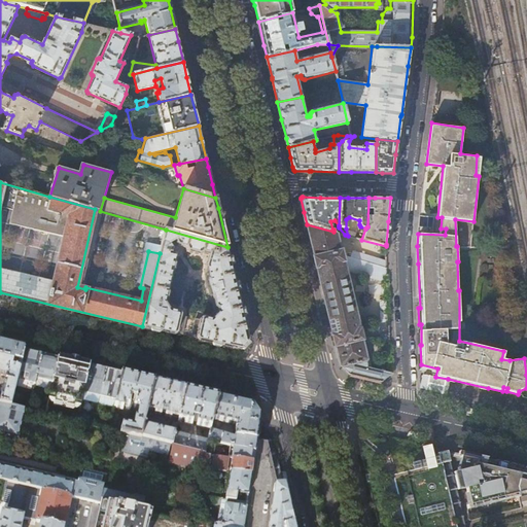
[(420,215),(419,226),(432,227),(433,216),(420,215)]
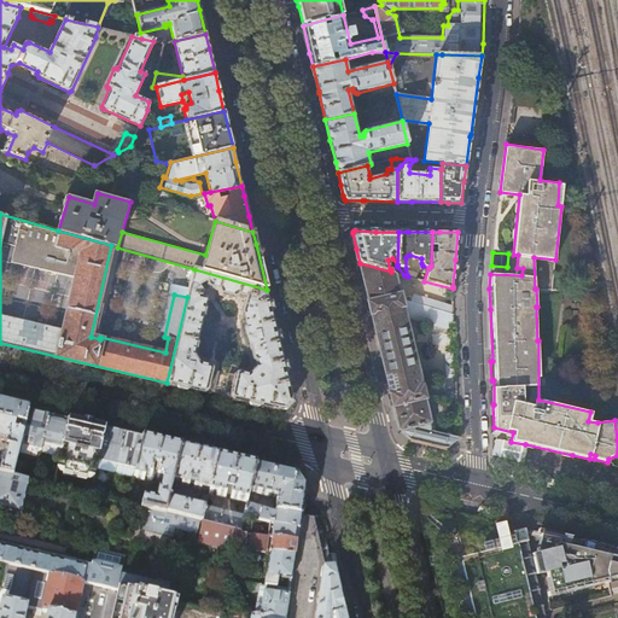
[(394,273),(391,272),(360,263),(391,394),(400,429),(404,435),(409,439),(443,447),(448,448),(459,438),(459,437),(431,431),(394,273)]
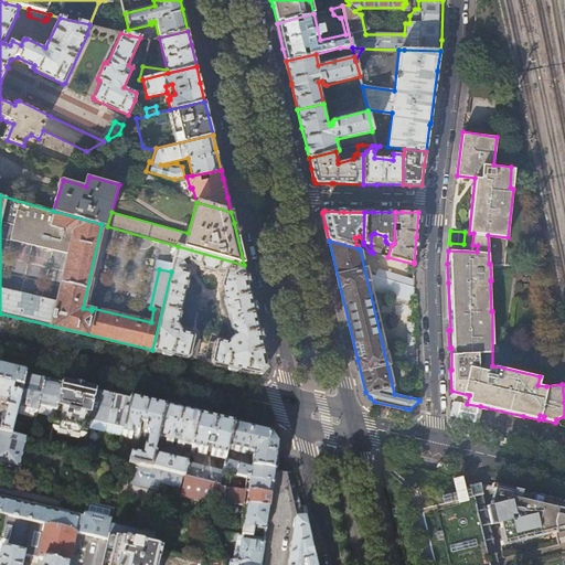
[(361,249),(370,252),(363,244),(363,242),(361,242),(361,249)]
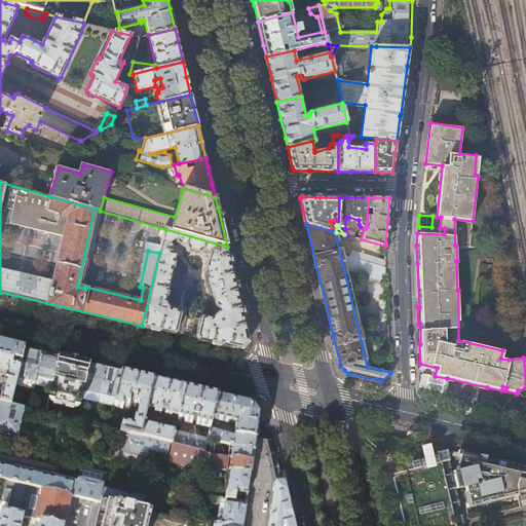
[(165,229),(159,253),(142,326),(175,334),(178,332),(184,333),(187,316),(182,315),(183,313),(181,310),(171,308),(166,302),(167,298),(168,298),(170,292),(168,290),(174,270),(175,269),(177,263),(176,261),(177,255),(176,253),(172,252),(173,248),(171,242),(175,240),(178,246),(185,248),(187,251),(199,255),(202,253),(209,255),(205,265),(209,278),(207,279),(209,286),(210,287),(215,306),(217,308),(218,311),(212,317),(202,315),(200,316),(200,320),(195,317),(191,335),(196,336),(198,339),(240,348),(249,339),(234,279),(232,267),(227,247),(165,229)]
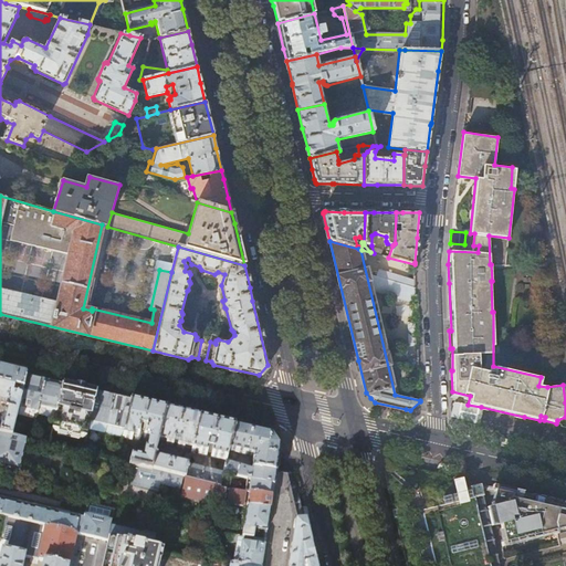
[(194,305),(208,308),(210,300),(196,296),(194,305)]
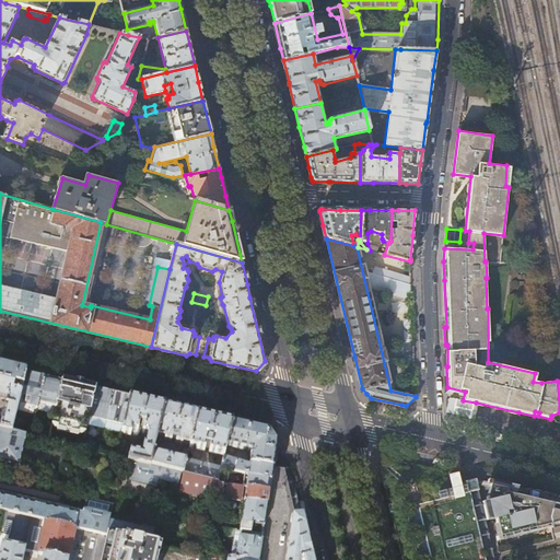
[(10,370),(0,368),(0,397),(1,398),(1,397),(7,399),(0,427),(0,429),(12,432),(19,400),(25,373),(10,370)]
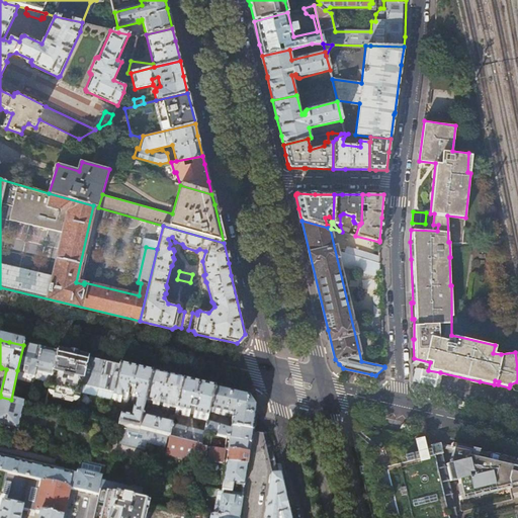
[(30,347),(23,345),(17,370),(28,372),(27,374),(28,377),(34,378),(40,349),(30,347)]
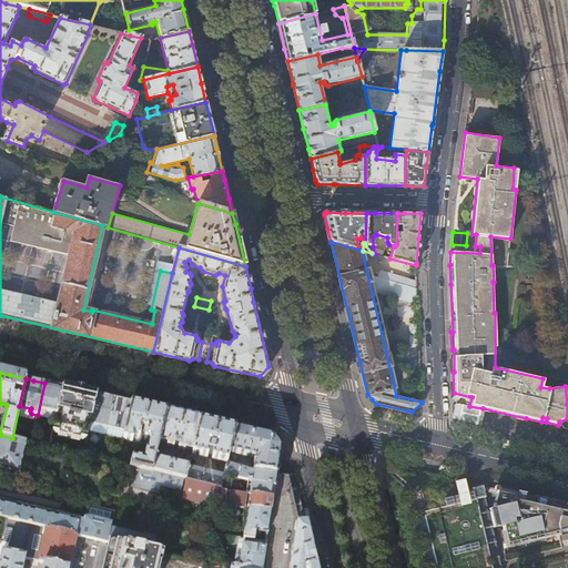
[(52,385),(44,383),(38,415),(43,416),(46,414),(56,416),(62,387),(52,385)]
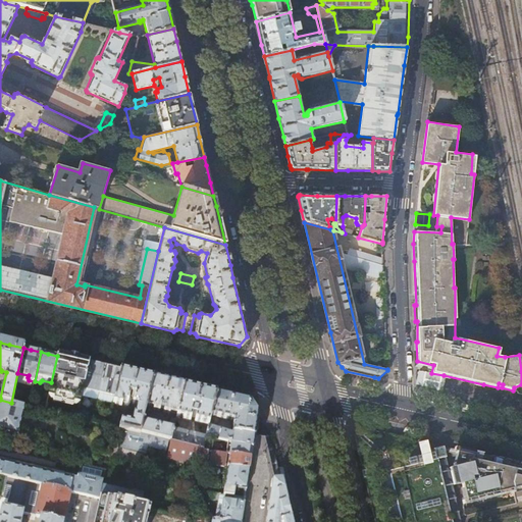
[(66,358),(57,356),(51,382),(48,395),(81,402),(83,389),(89,363),(84,362),(66,358)]
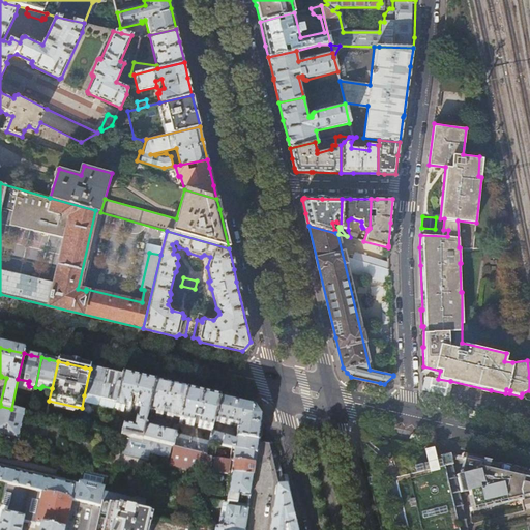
[(100,399),(107,373),(97,371),(91,370),(90,369),(84,395),(100,399)]
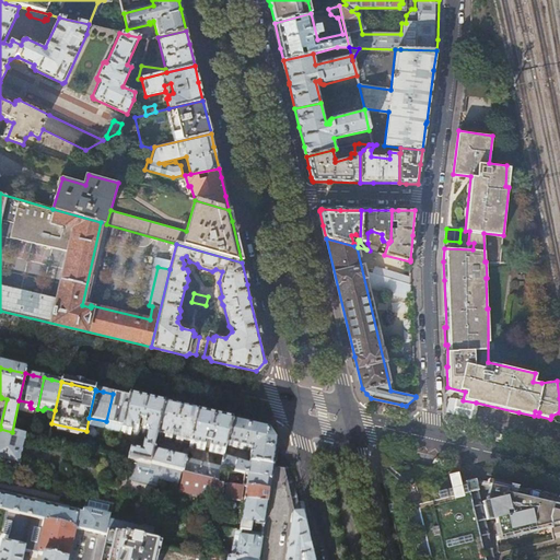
[(120,396),(113,394),(106,421),(104,429),(121,432),(129,398),(120,396)]
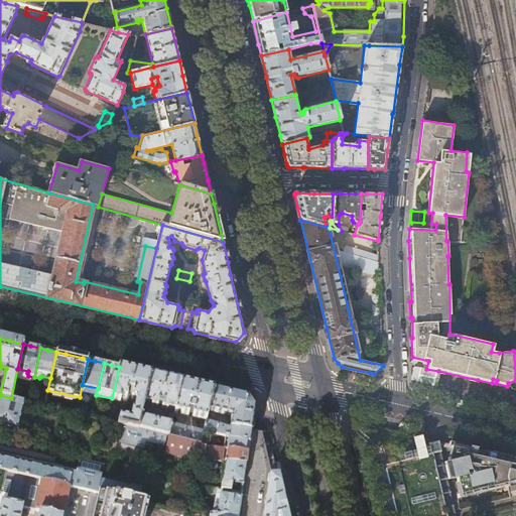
[(134,370),(119,367),(112,398),(121,400),(122,396),(126,397),(128,390),(129,390),(130,391),(131,391),(133,391),(131,398),(136,399),(134,409),(132,409),(130,418),(119,415),(117,424),(121,425),(138,429),(140,417),(141,413),(142,410),(143,406),(150,374),(134,370)]
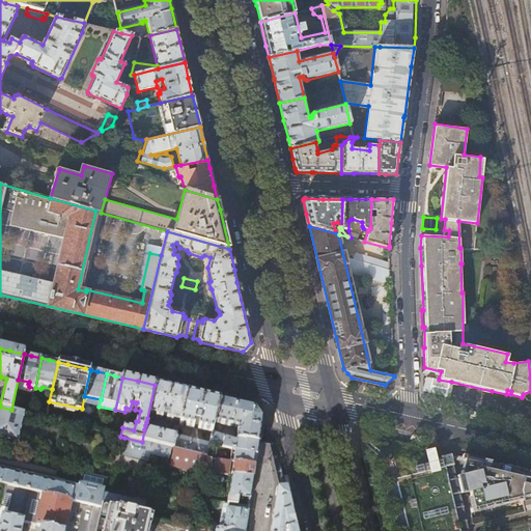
[(172,389),(155,385),(147,418),(156,420),(157,417),(163,418),(164,413),(167,414),(166,419),(173,420),(173,419),(180,421),(188,392),(172,389)]
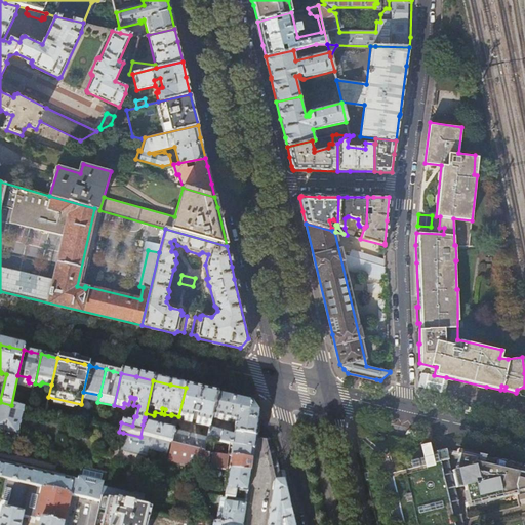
[(200,391),(186,388),(178,416),(178,417),(192,420),(192,417),(196,418),(196,421),(210,425),(217,395),(200,391)]
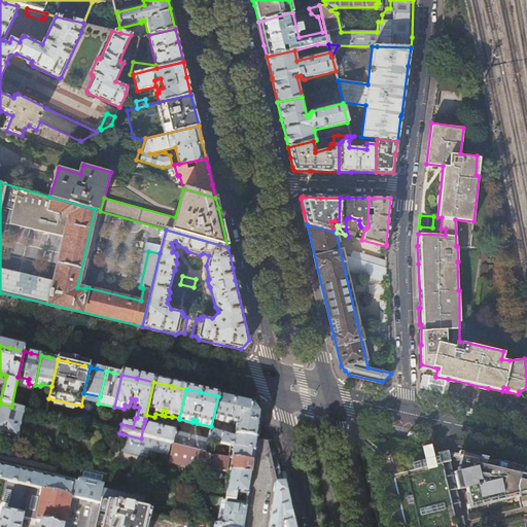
[(211,426),(210,430),(208,442),(215,443),(232,447),(255,452),(256,444),(257,440),(259,424),(260,416),(253,405),(238,401),(218,396),(211,426)]
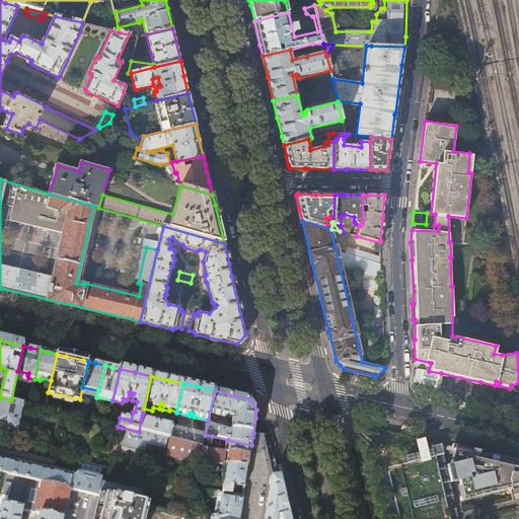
[(24,404),(11,400),(0,397),(0,426),(17,431),(24,404)]
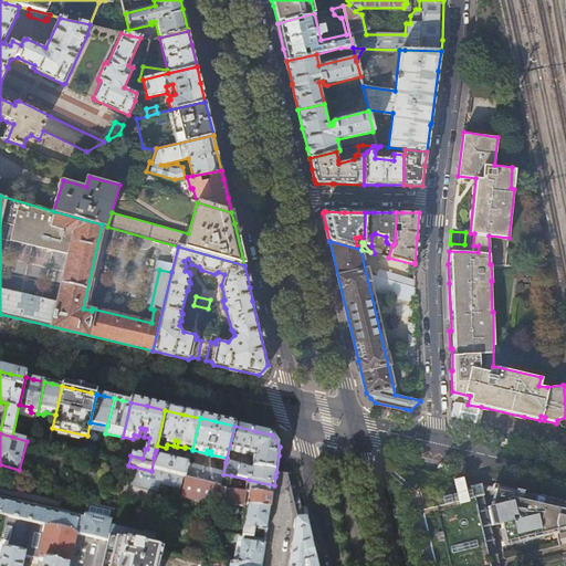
[(189,465),(154,458),(152,471),(182,479),(185,479),(186,479),(189,465)]
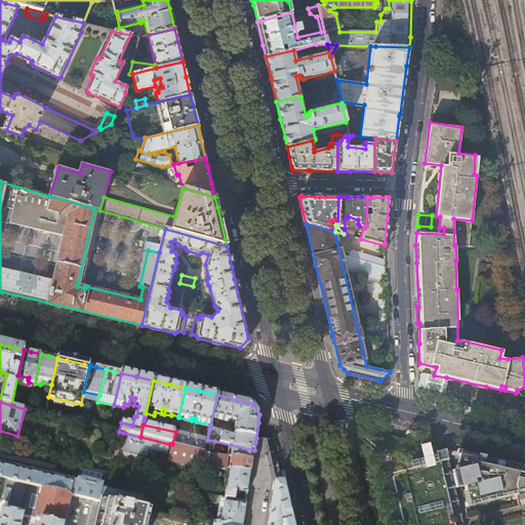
[(175,430),(175,432),(172,444),(204,452),(207,440),(209,429),(203,428),(202,437),(175,430)]
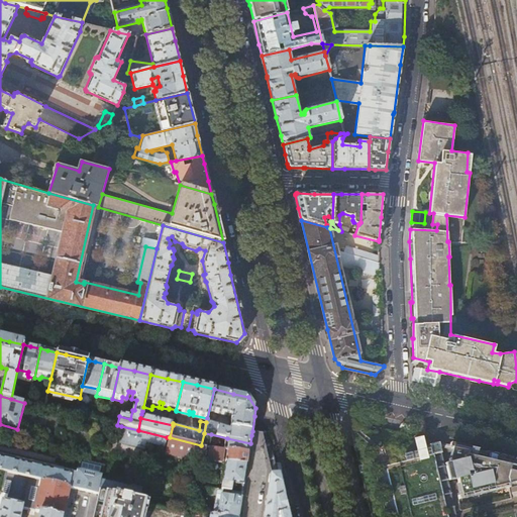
[(138,430),(121,426),(117,440),(142,446),(143,442),(164,447),(167,437),(138,430)]
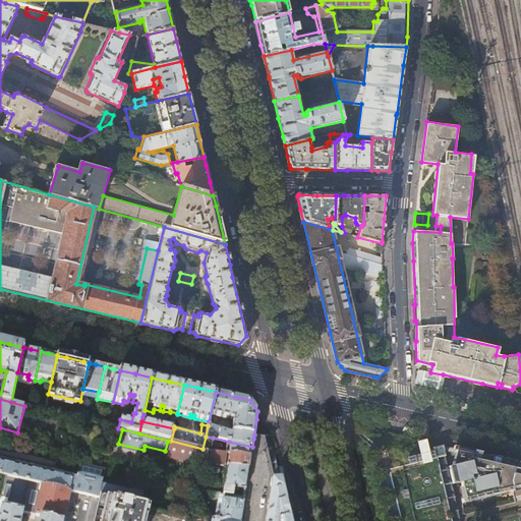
[(460,520),(457,507),(443,446),(432,448),(428,449),(427,446),(420,445),(417,444),(418,440),(385,431),(384,437),(364,432),(360,437),(378,454),(393,520),(460,520)]
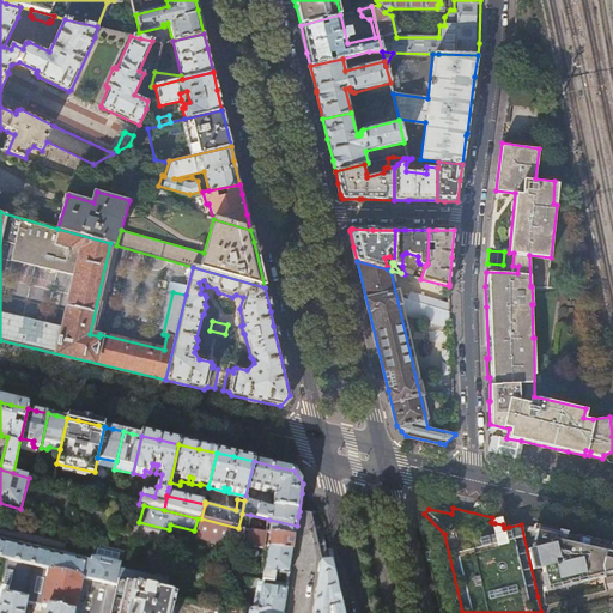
[(248,530),(250,515),(242,514),(238,528),(238,529),(248,530)]
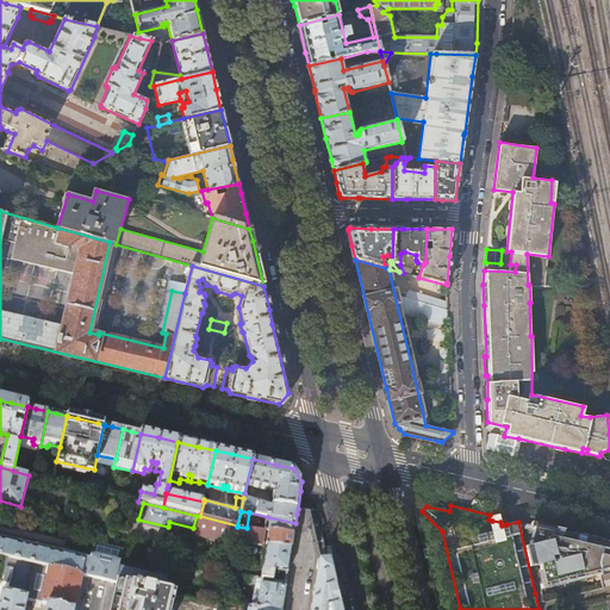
[(237,526),(200,516),(199,516),(194,534),(240,546),(240,542),(244,543),(244,546),(261,547),(261,545),(266,545),(261,578),(272,579),(273,571),(287,573),(291,553),(293,536),(267,531),(247,528),(237,527),(237,526)]
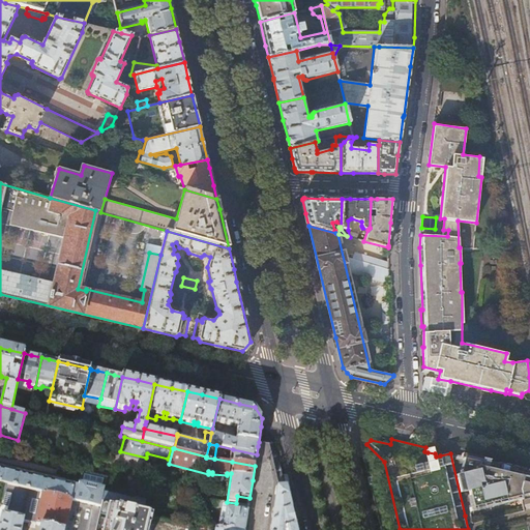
[(256,463),(257,454),(233,449),(232,462),(255,466),(256,463)]
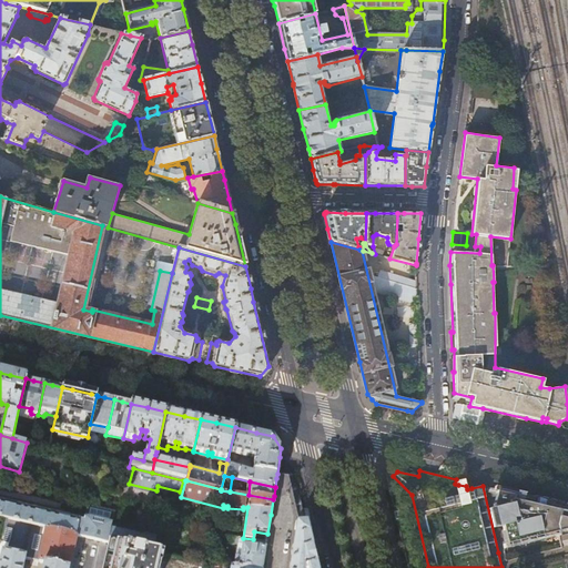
[(567,507),(494,488),(483,486),(498,553),(567,539),(567,507)]
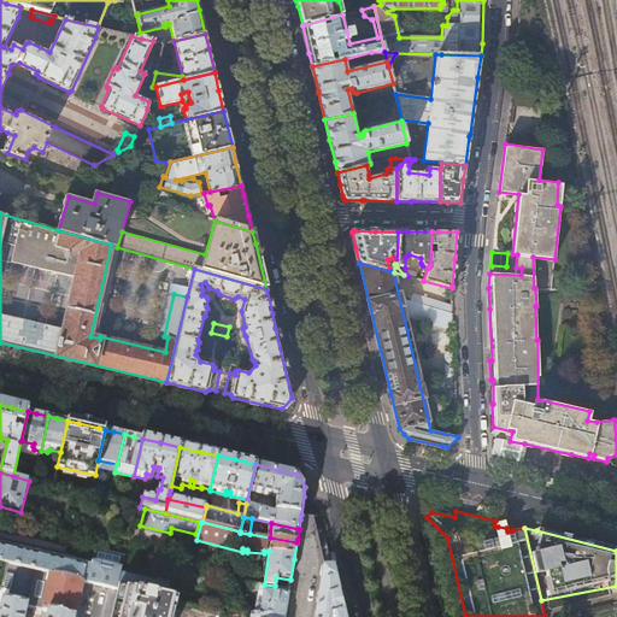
[(0,541),(0,562),(5,563),(83,582),(86,564),(87,562),(0,541)]
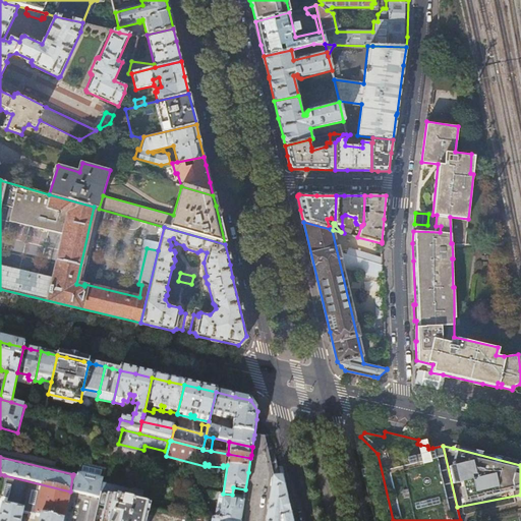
[(72,476),(70,491),(100,498),(128,505),(128,503),(137,505),(139,495),(131,493),(131,491),(101,484),(105,468),(80,463),(76,477),(72,476)]
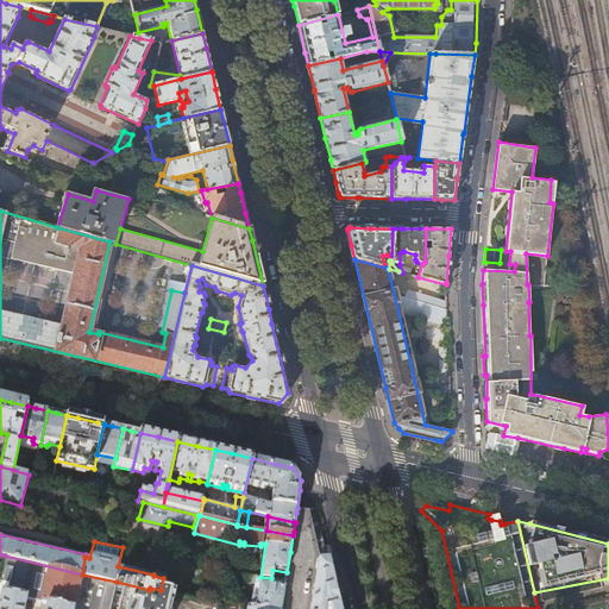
[(73,608),(75,601),(82,575),(5,556),(0,573),(0,592),(1,594),(27,600),(33,601),(42,603),(46,604),(69,608),(73,608)]
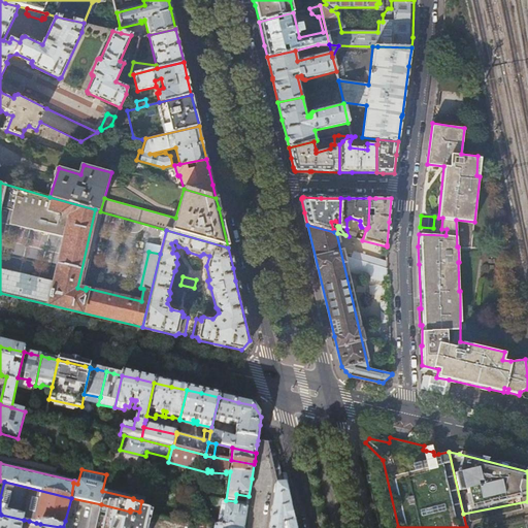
[(269,527),(294,527),(293,519),(285,487),(275,487),(271,518),(269,527)]
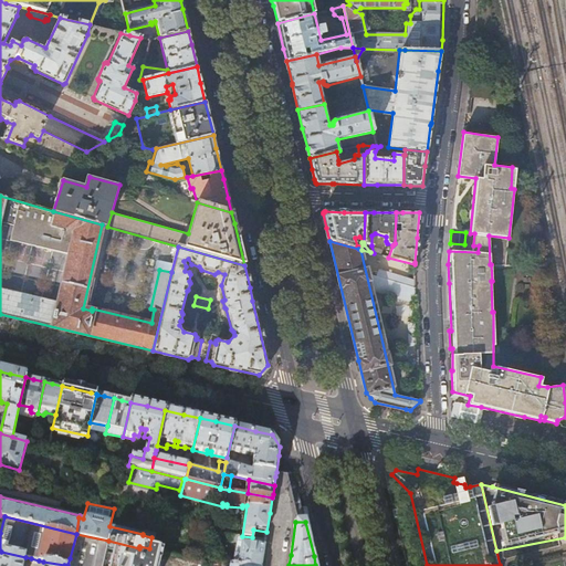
[(252,537),(242,536),(238,564),(250,565),(261,565),(263,556),(265,541),(252,537)]
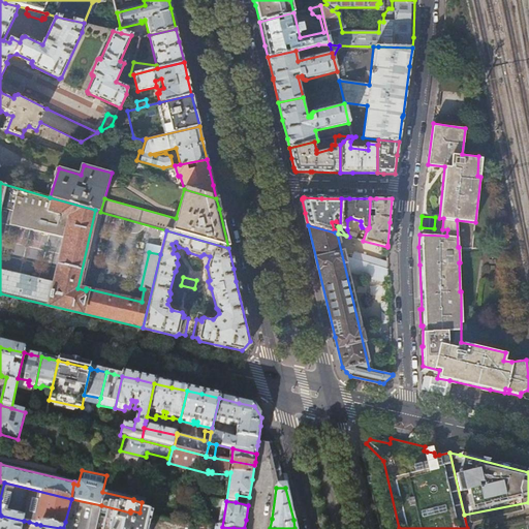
[(130,512),(101,505),(97,524),(95,528),(191,528),(192,527),(184,525),(130,512)]
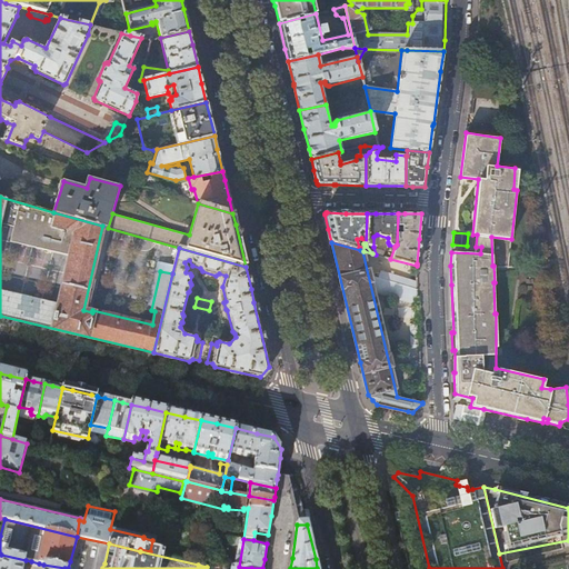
[(207,567),(210,550),(201,549),(198,565),(207,567)]
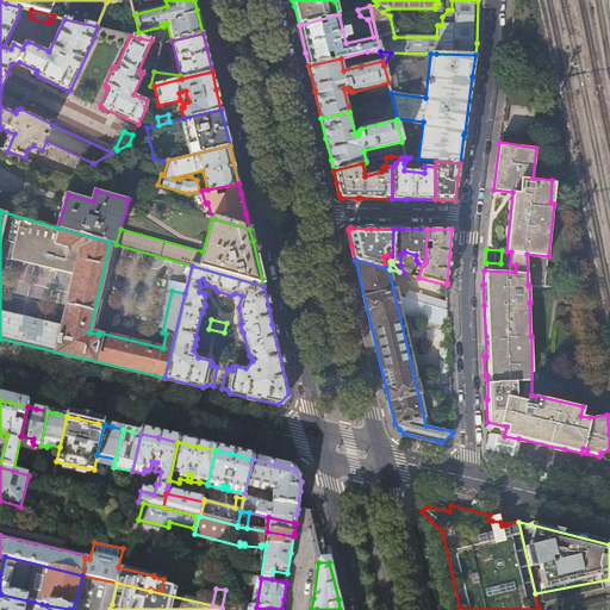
[(25,609),(27,601),(1,595),(0,599),(0,609),(25,609)]
